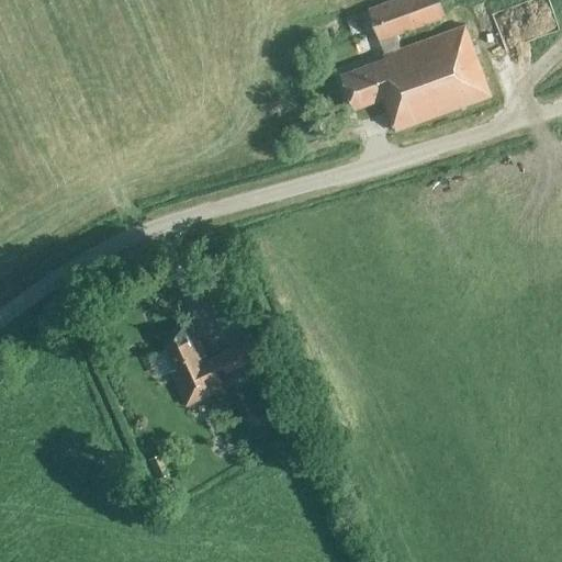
[(438,0),(395,0),(369,10),(381,41),(445,17),(438,0)]
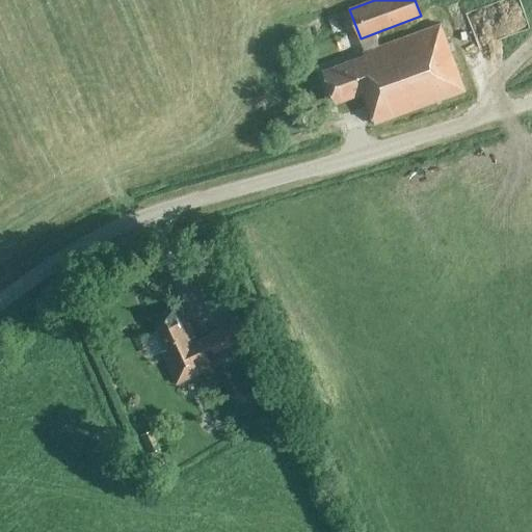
[(363,58),(323,72),(335,104),(363,94),(374,125),(464,91),(440,24),(361,53),(363,58)]
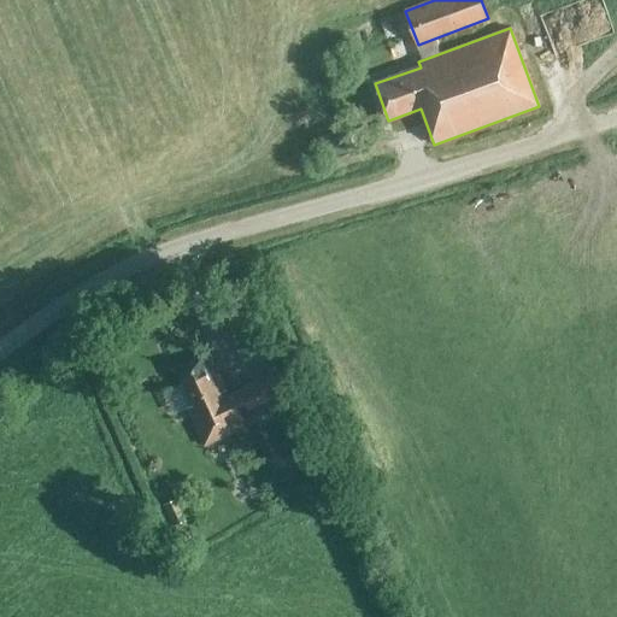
[(204,446),(242,428),(239,421),(282,400),(269,374),(239,387),(241,392),(225,399),(223,392),(224,391),(207,353),(175,369),(192,405),(186,409),(204,446)]
